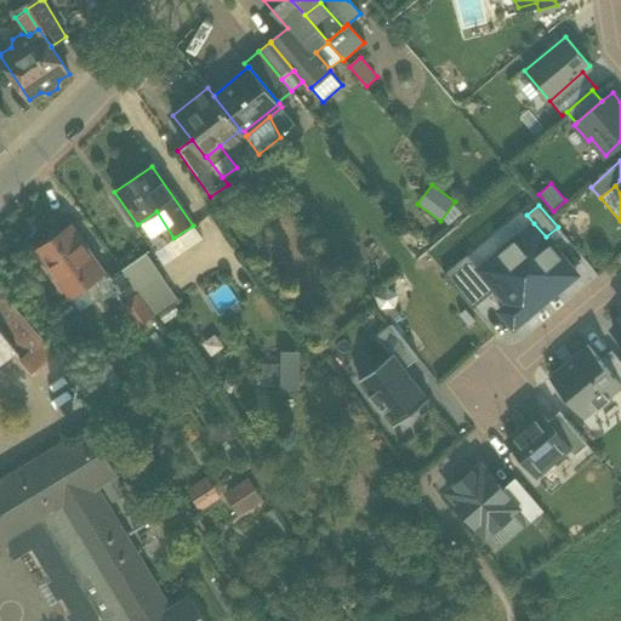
[(155,250),(174,238),(157,211),(137,224),(155,250)]
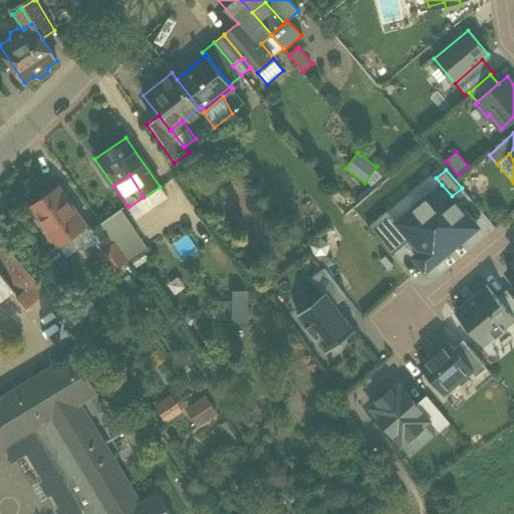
[(452,196),(442,185),(407,214),(413,221),(404,229),(412,238),(410,239),(421,251),(414,257),(425,271),(477,227),(452,196)]
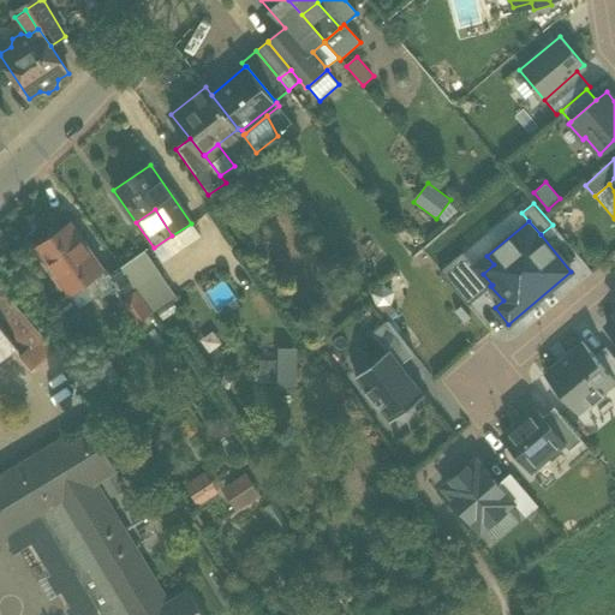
[(172,236),(154,248),(163,262),(201,237),(191,224),(172,236)]
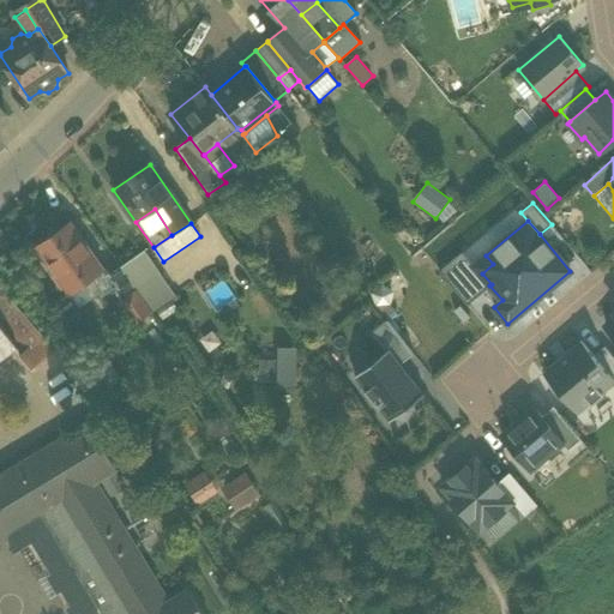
[(37,246),(71,293),(102,270),(68,224),(37,246)]
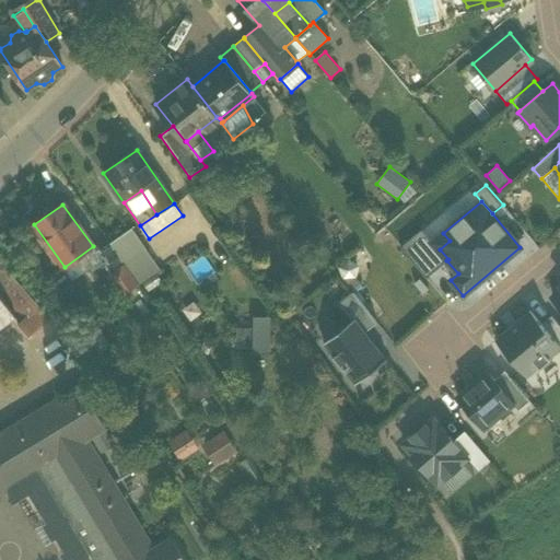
[(131,229),(109,244),(125,265),(147,249),(131,229)]
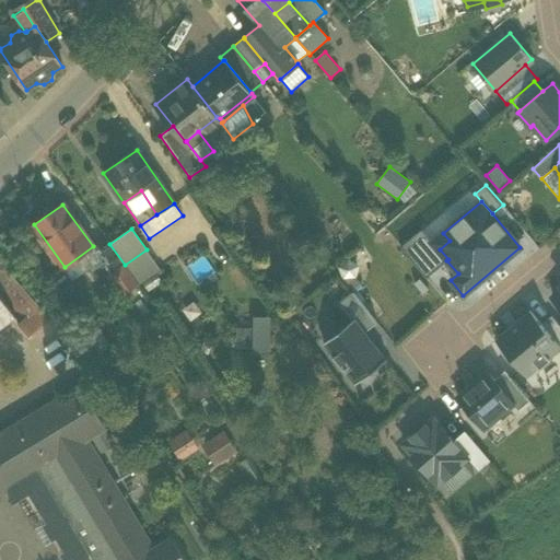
[(448,259),(440,249),(433,242),(422,229),(400,247),(426,278),(446,260),(448,259)]
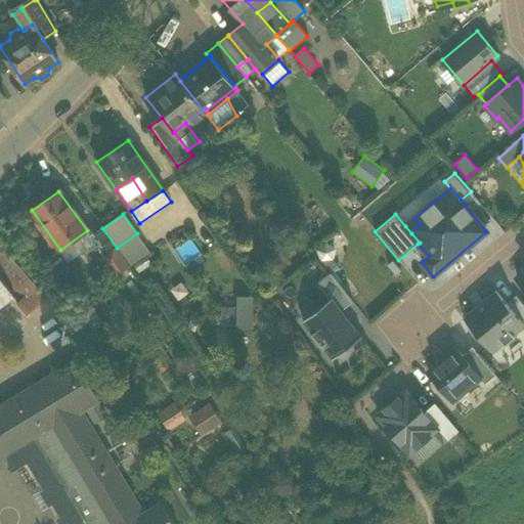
[(421,225),(415,218),(405,226),(411,233),(421,225)]
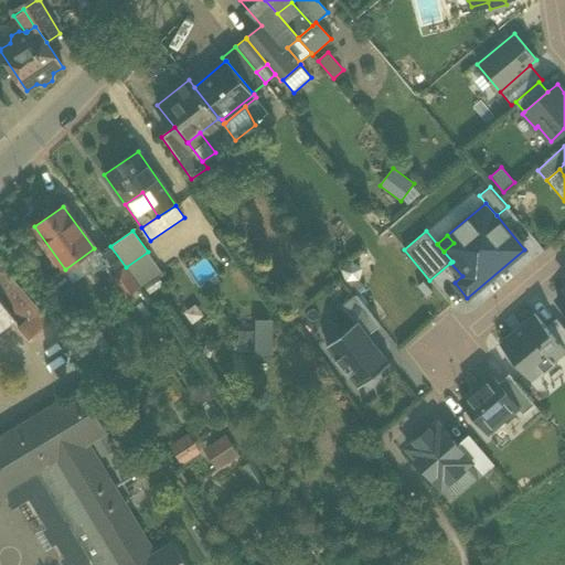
[(113,276),(126,267),(110,246),(97,255),(105,266),(113,276)]
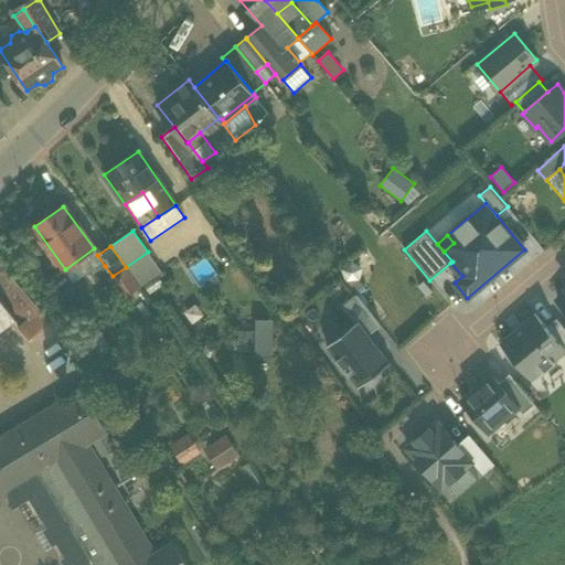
[(94,248),(65,269),(76,284),(93,272),(95,273),(105,266),(97,255),(94,248)]
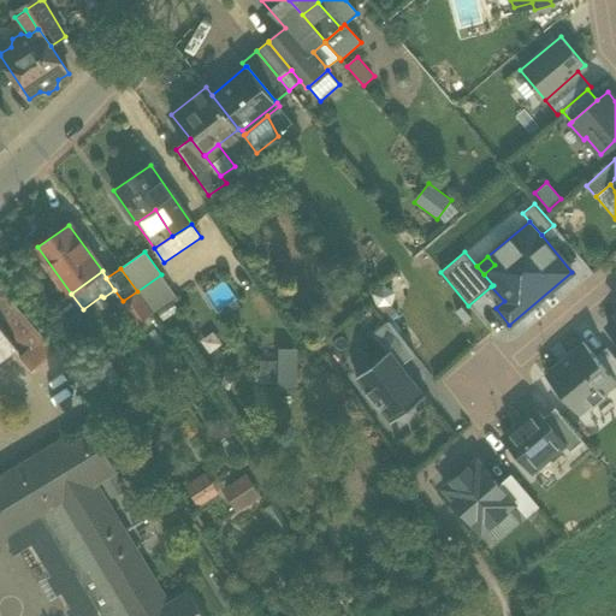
[(177,297),(161,274),(137,291),(153,314),(177,297)]
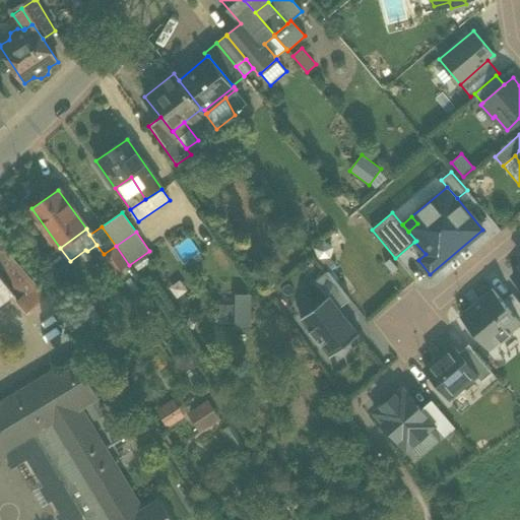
[(0,271),(14,293),(12,294),(26,310),(45,296),(36,285),(38,283),(2,246),(4,245),(0,241),(0,271)]
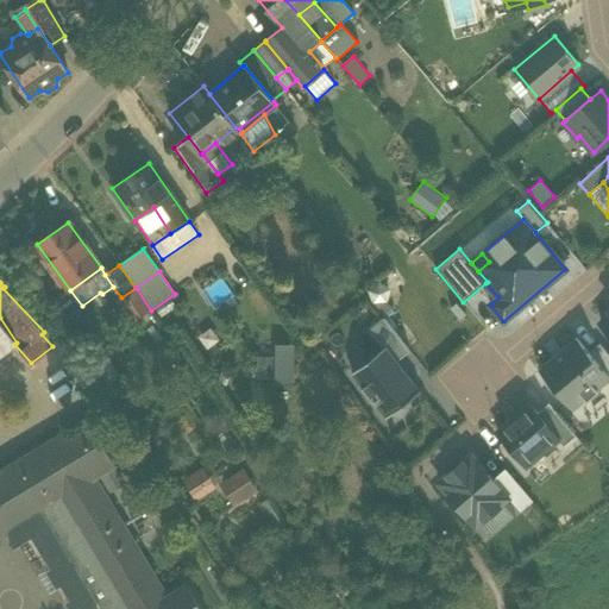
[(131,324),(151,311),(136,288),(121,297),(115,301),(131,324)]
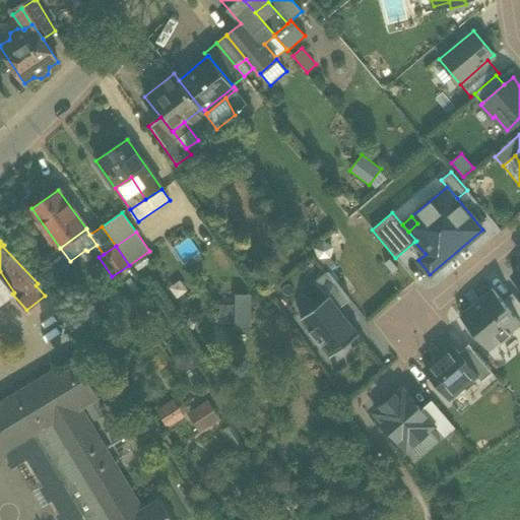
[(0,303),(12,294),(14,293),(0,271),(0,303)]
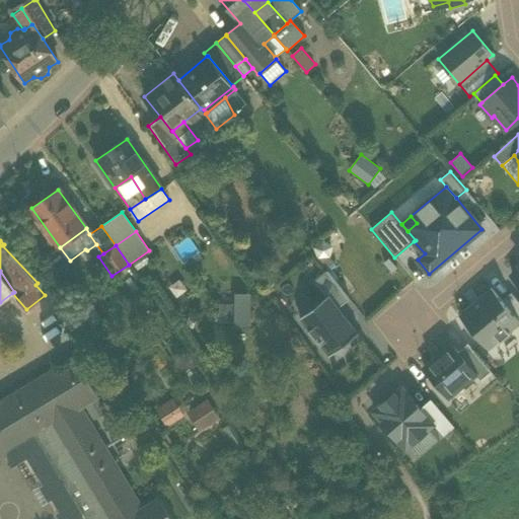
[(314,281),(326,296),(328,294),(339,307),(349,299),(326,271),(314,281)]
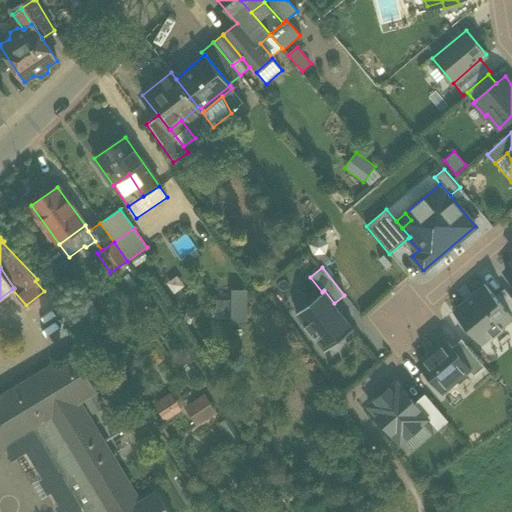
[(511,316),(495,296),(485,284),(453,310),(481,344),(492,335),(493,337),(503,328),(502,327),(511,318),(511,316)]
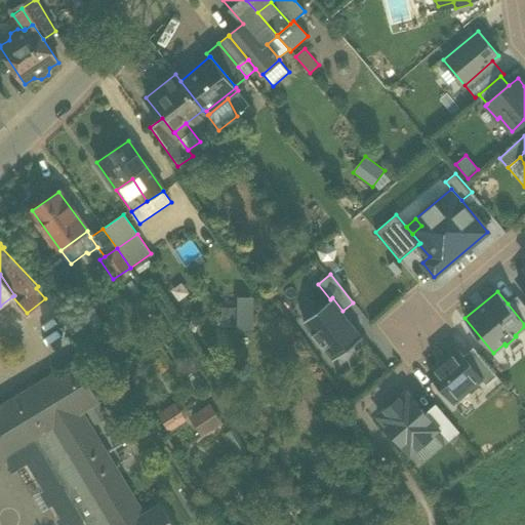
[(524,305),(517,295),(508,304),(524,324),(524,305)]
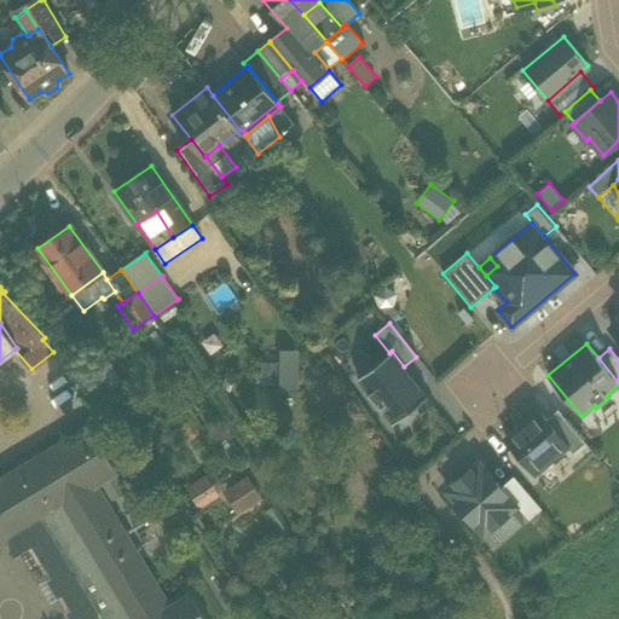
[(300,350),(278,351),(278,391),(300,391),(300,350)]
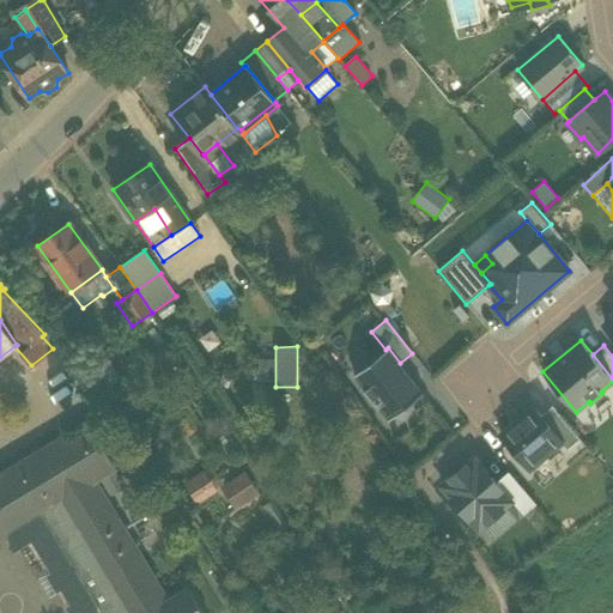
[(398,364),(400,363),(388,347),(386,350),(353,375),(388,420),(424,393),(410,375),(407,377),(398,364)]
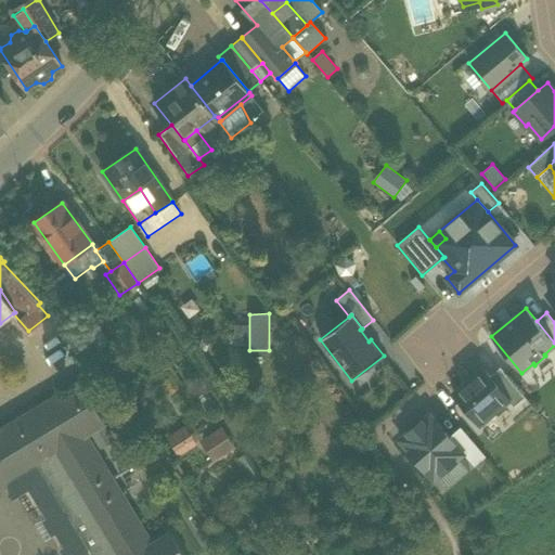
[(112,345),(99,327),(87,336),(100,353),(112,345)]
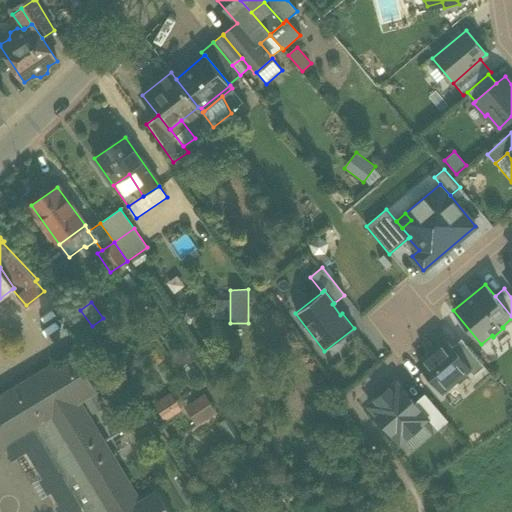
[(461,339),(451,347),(469,368),(469,369),(474,374),(484,366),(461,339)]
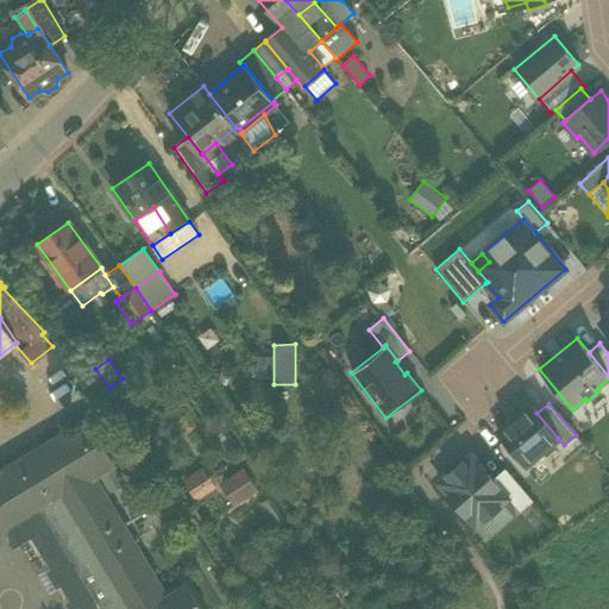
[(531,405),(497,432),(526,465),(558,439),(558,438),(537,413),(531,405)]
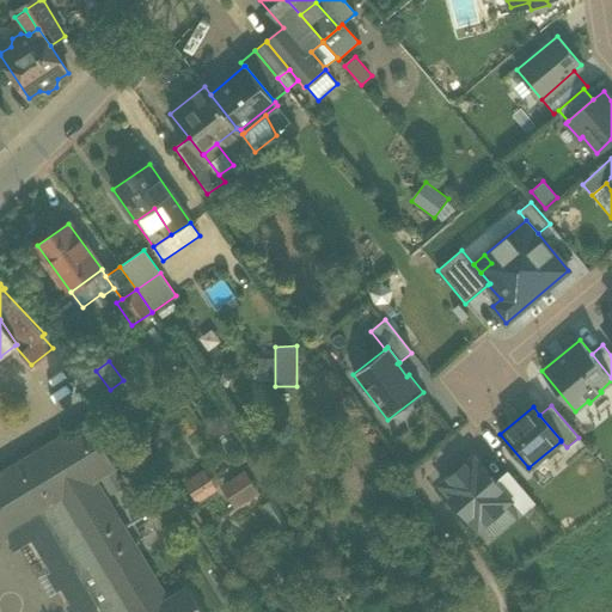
[(0,536),(2,534),(41,510),(101,607),(92,611),(124,611),(84,545),(83,546),(55,501),(95,477),(95,478),(99,476),(115,466),(87,422),(0,475),(0,536)]
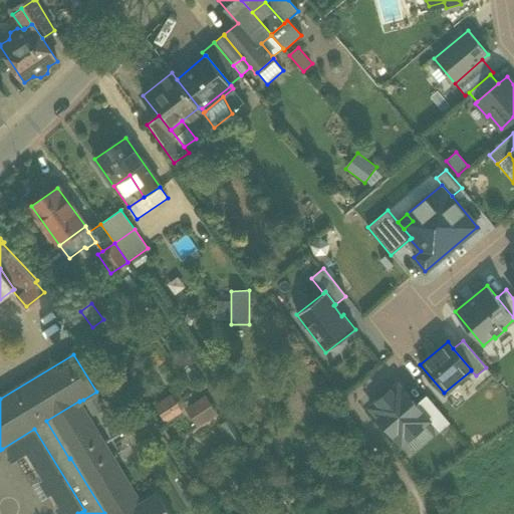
[(416,405),(398,383),(370,407),(402,444),(407,440),(425,424),(429,421),(416,405)]
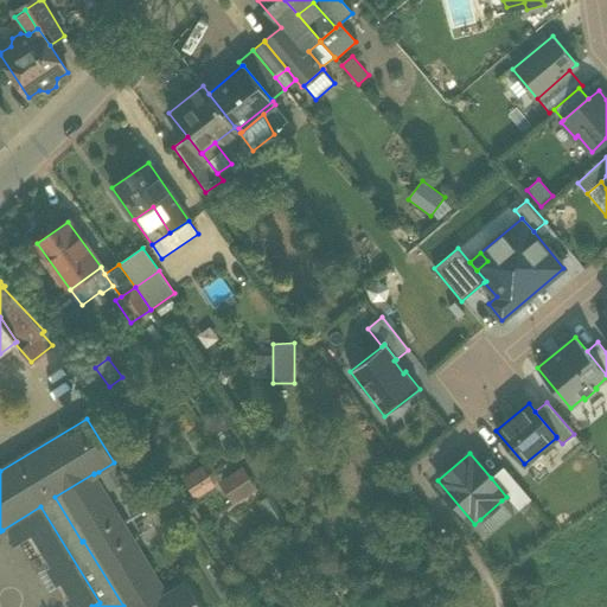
[(126,483),(114,462),(98,472),(110,492),(126,483)]
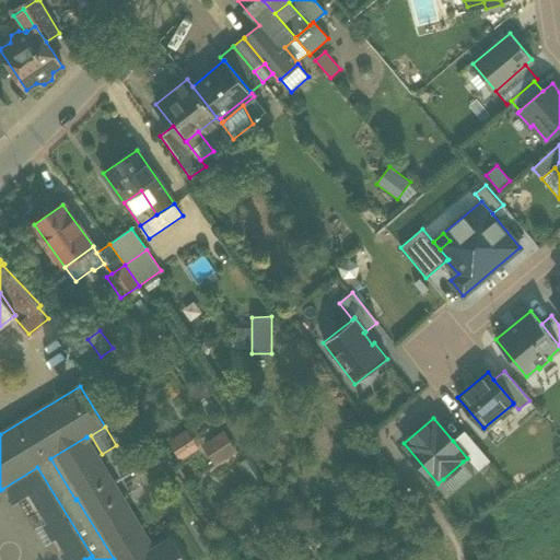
[(199,450),(186,429),(167,440),(181,462),(199,450)]
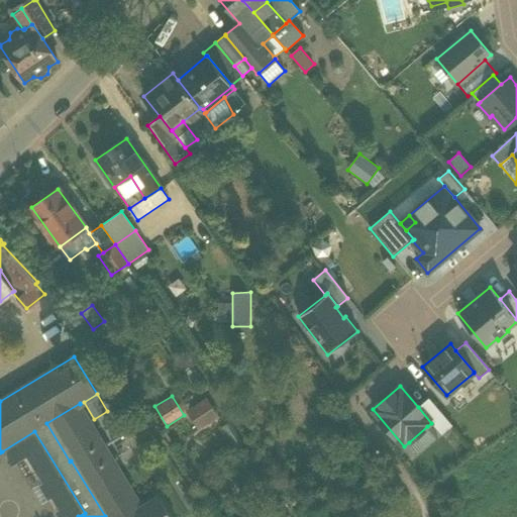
[(186,410),(198,430),(219,417),(206,397),(186,410)]
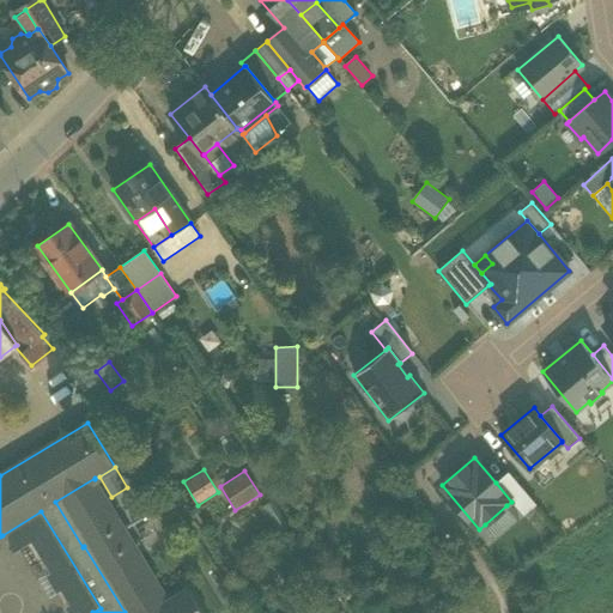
[(509,471),(496,483),(511,502),(523,515),(536,503),(509,471)]
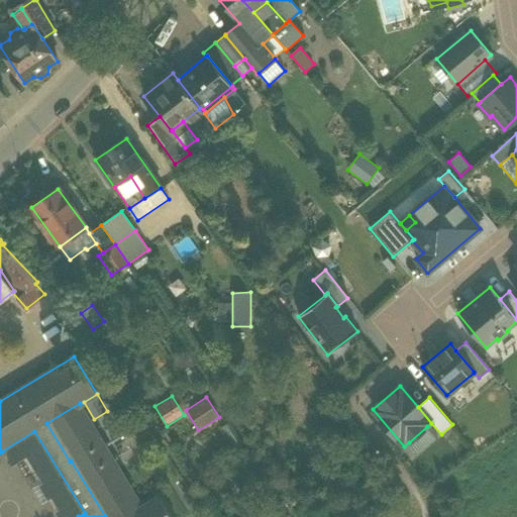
[(169,516),(158,498),(141,507),(95,431),(96,430),(80,404),(80,403),(46,423),(70,461),(71,460),(105,516),(169,516)]
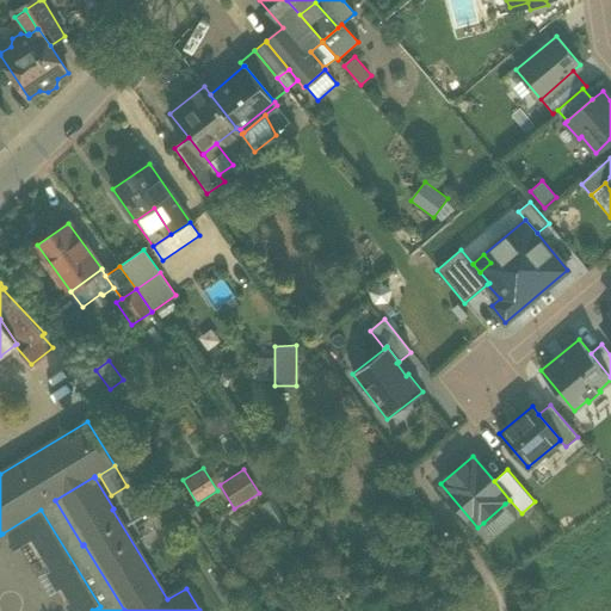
[(289,519),(273,498),(259,507),(276,529),(289,519)]
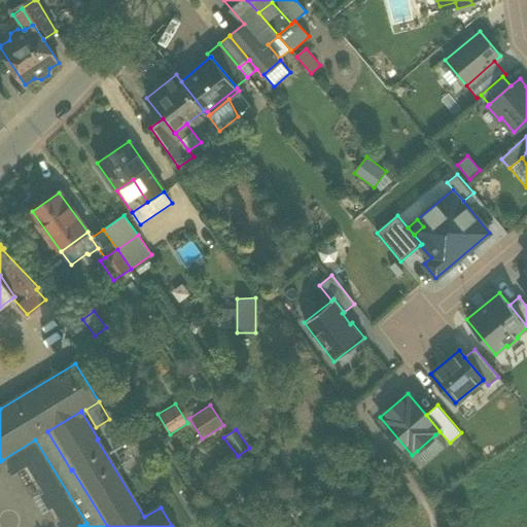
[(447,446),(435,434),(417,451),(427,463),(447,446)]
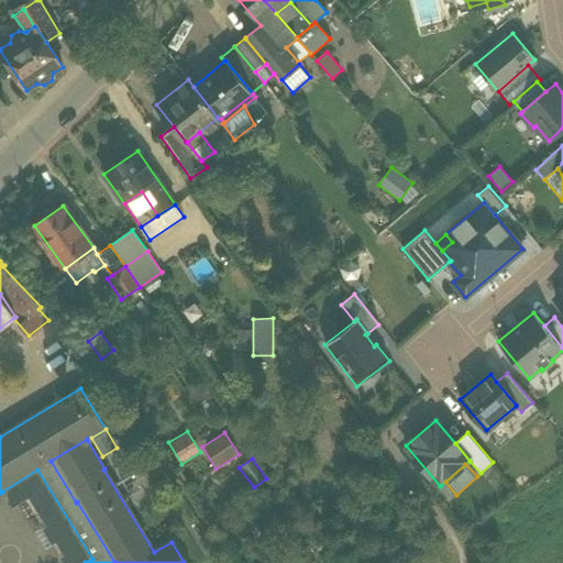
[(61,556),(64,562),(85,562),(92,559),(37,470),(2,492),(12,507),(29,497),(46,526),(43,528),(52,543),(55,541),(64,554),(61,556)]
